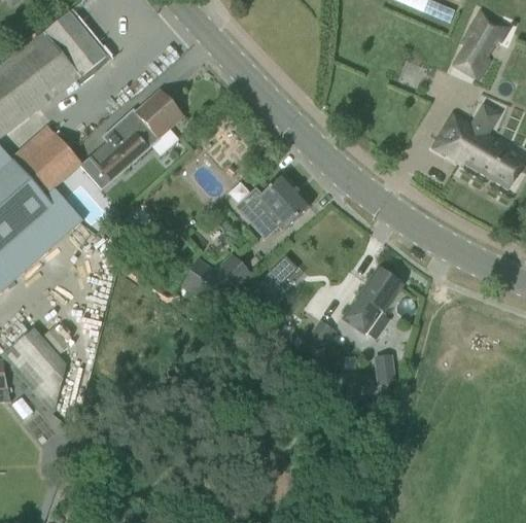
[(426,0),(424,11),(450,18),(452,5),(426,0)]
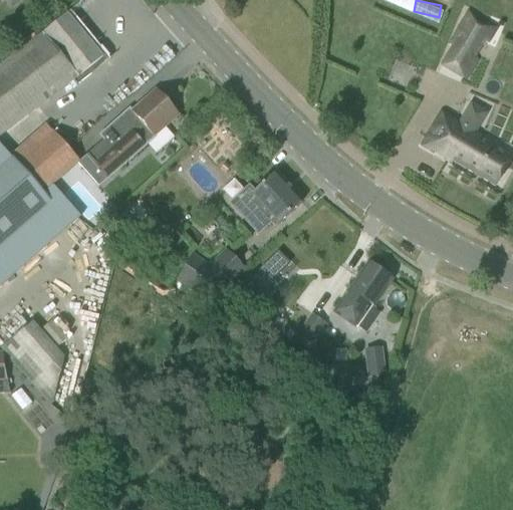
[(452,42),(441,61),(468,78),(481,57),(477,54),(486,39),(490,41),(500,24),(488,17),(485,22),(477,17),(480,12),(469,6),(448,40),(452,42)]
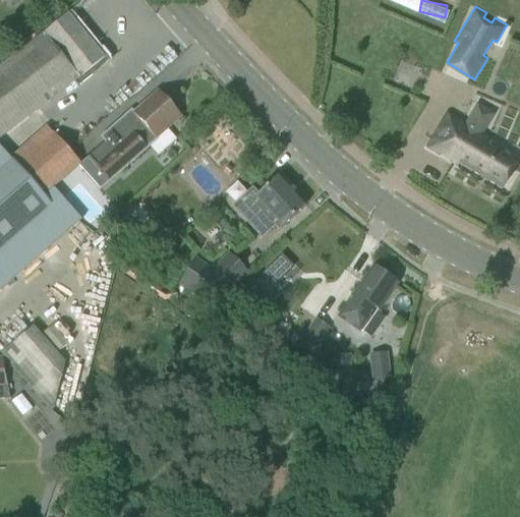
[(0,136),(5,132),(79,73),(80,74),(105,55),(68,10),(44,30),(45,31),(0,66),(0,136)]
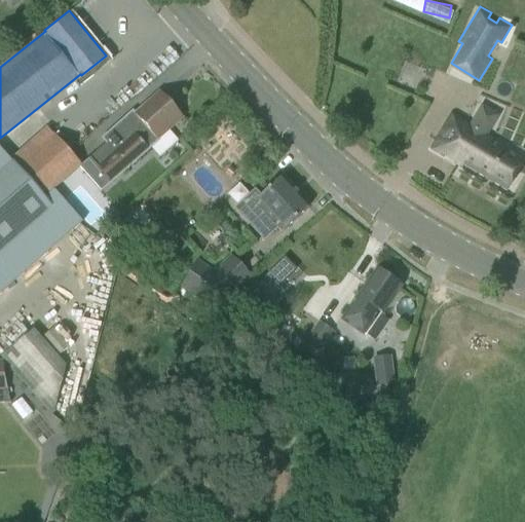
[(80,163),(102,188),(159,138),(158,137),(171,126),(169,124),(182,112),(162,91),(128,121),(124,116),(104,135),(108,140),(82,161),(80,163)]
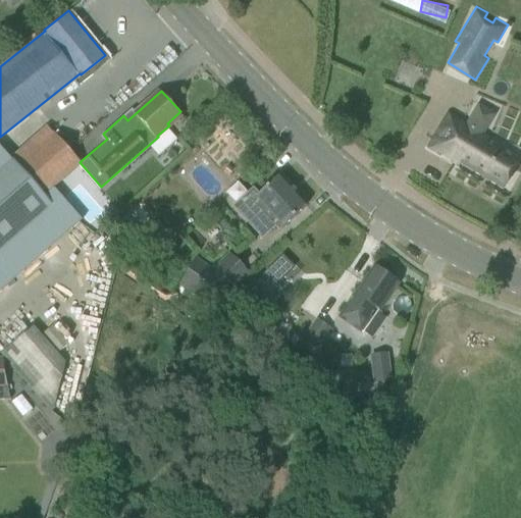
[(520,156),(448,113),(429,145),(459,162),(460,161),(504,187),(520,159),(520,156)]
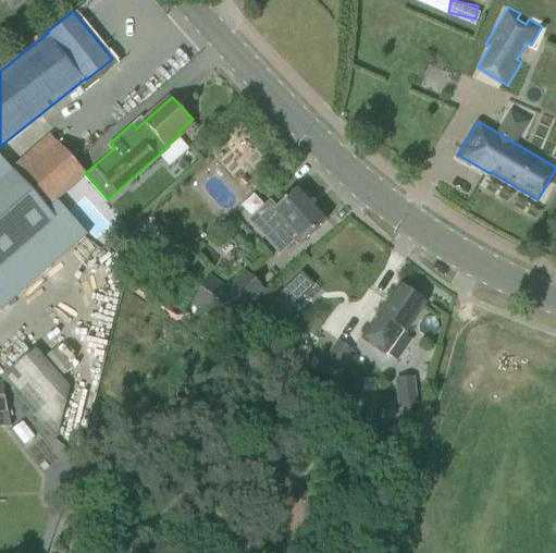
[(0,306),(1,306),(85,231),(57,198),(85,173),(87,171),(59,139),(58,139),(51,132),(0,175),(0,306)]
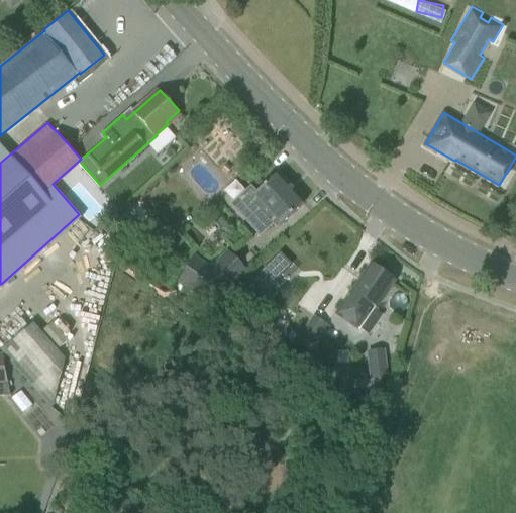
[(251,186),(232,203),(249,223),(252,220),(263,232),(275,221),(279,225),(289,216),(305,201),(277,172),(258,190),(256,191),(251,186)]
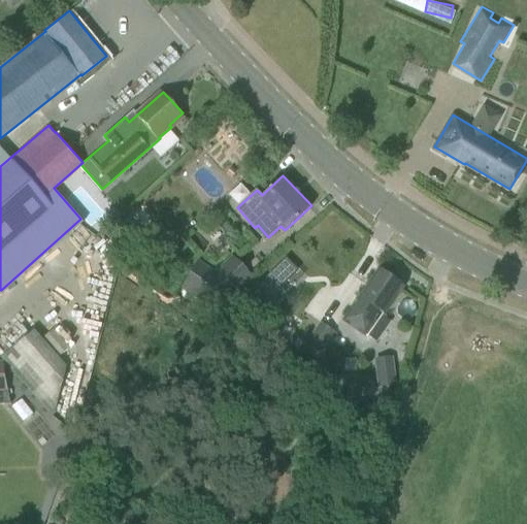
[(182,284),(218,307),(253,275),(232,253),(215,269),(198,259),(182,284)]
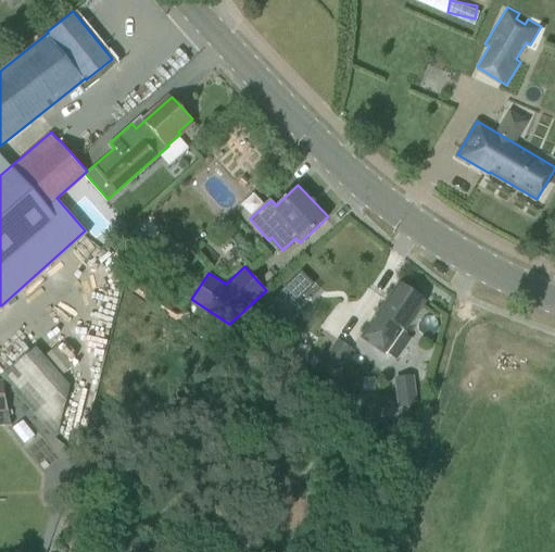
[(302,267),(270,297),(288,316),(301,305),(295,299),(315,280),(302,267)]
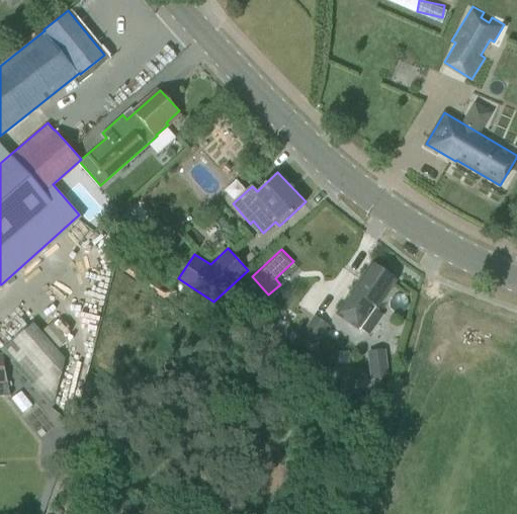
[(340,312),(364,329),(378,309),(374,307),(397,278),(394,276),(373,262),(340,312)]
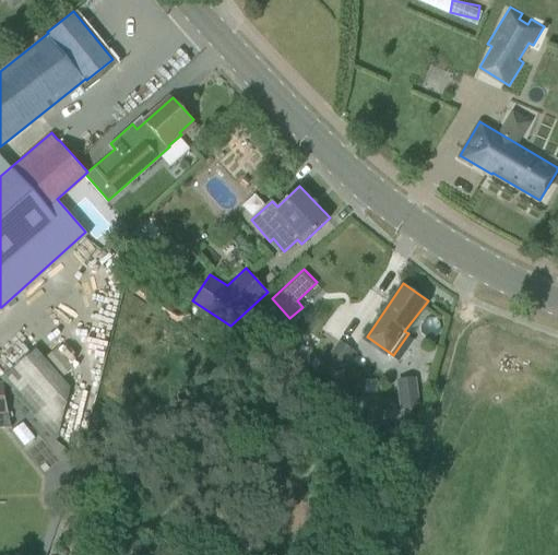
[(310,332),(305,339),(312,346),(319,339),(310,332)]
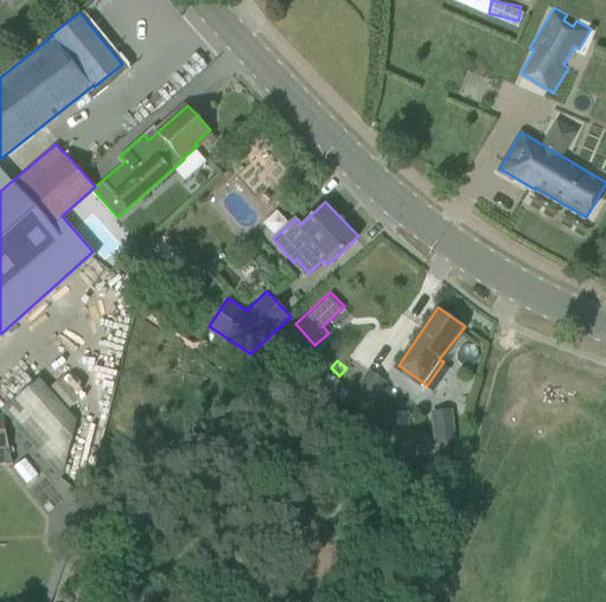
[(369,367),(346,402),(361,411),(383,377),(369,367)]
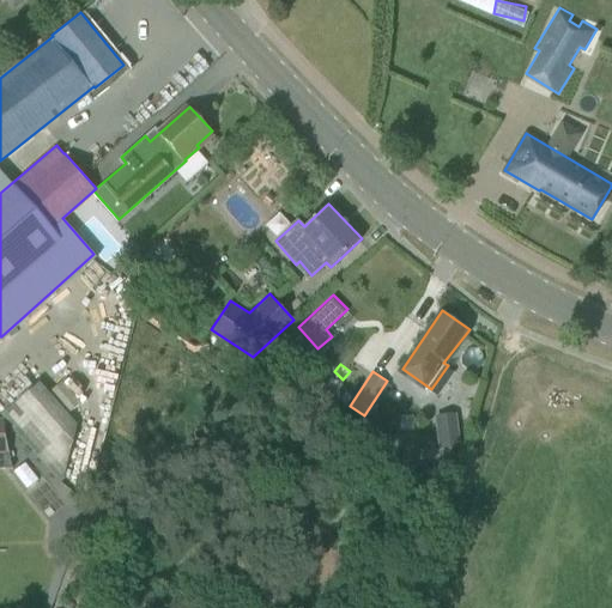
[(1,412),(52,470),(71,455),(77,424),(38,380),(1,412)]
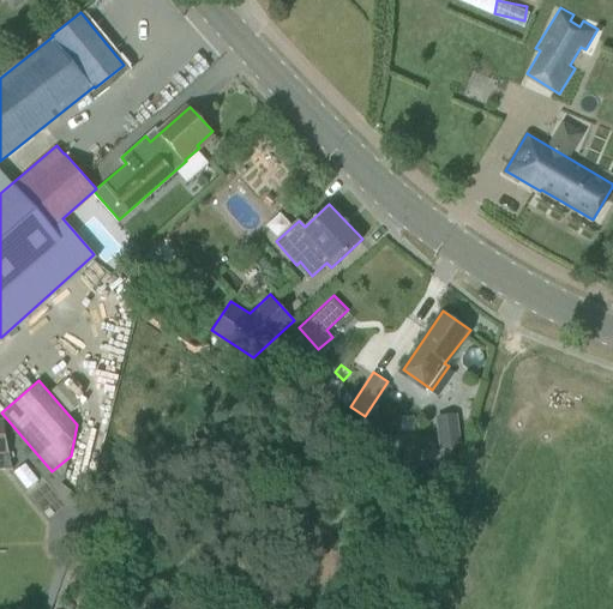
[(436,414),(440,446),(462,444),(458,411),(436,414)]
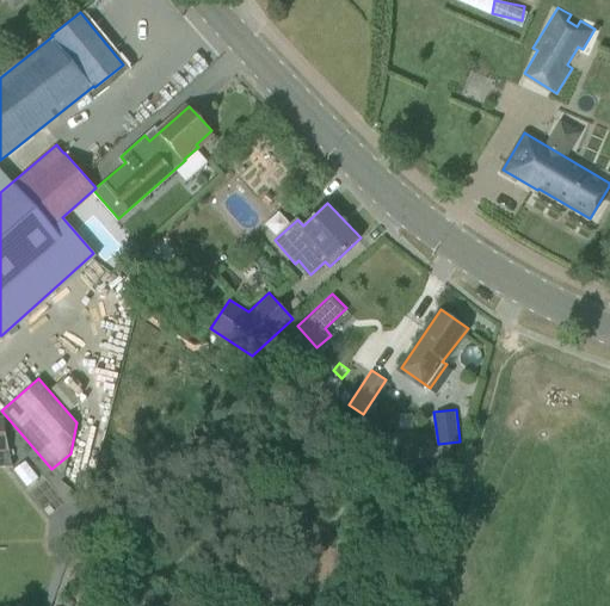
[(0,464),(12,464),(0,416),(0,415),(0,464)]
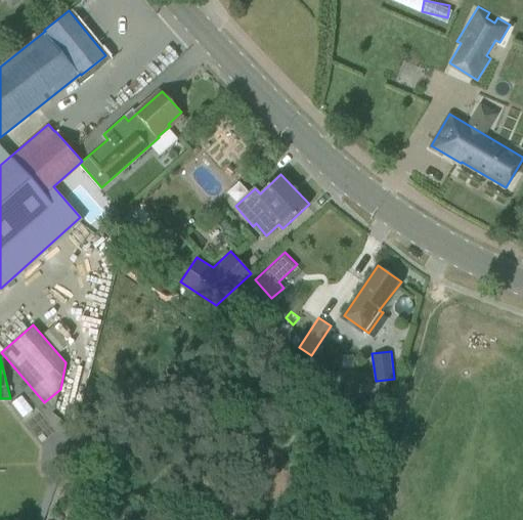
[(314,360),(309,367),(319,375),(324,367),(314,360)]
